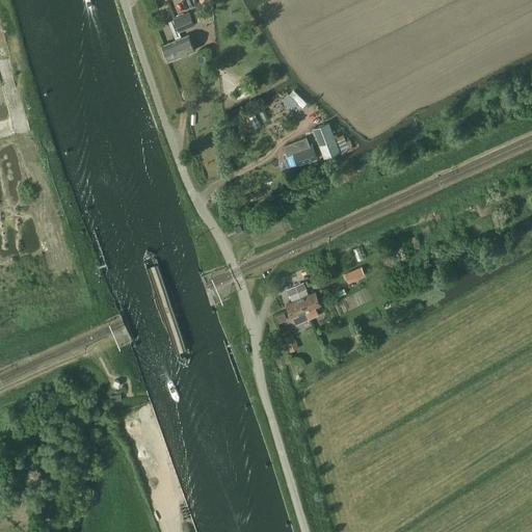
[(155,3),(144,7),(147,12),(148,12),(157,8),(155,3)]
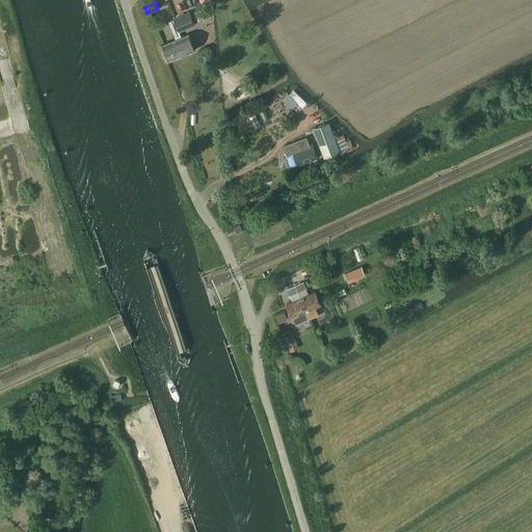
[(188,11),(174,18),(179,31),(184,29),(194,25),(191,19),(188,11)]
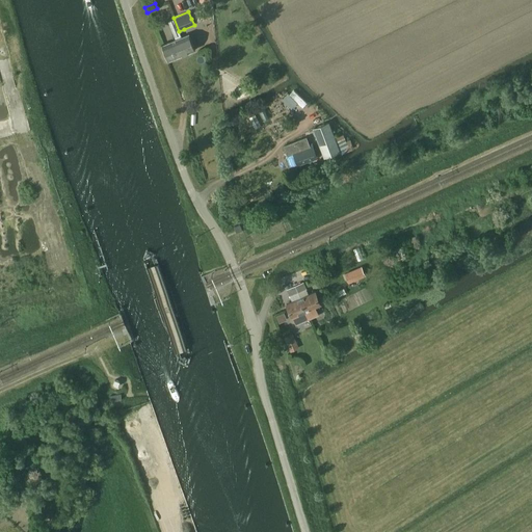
[(162,46),(168,61),(195,50),(188,34),(162,46)]
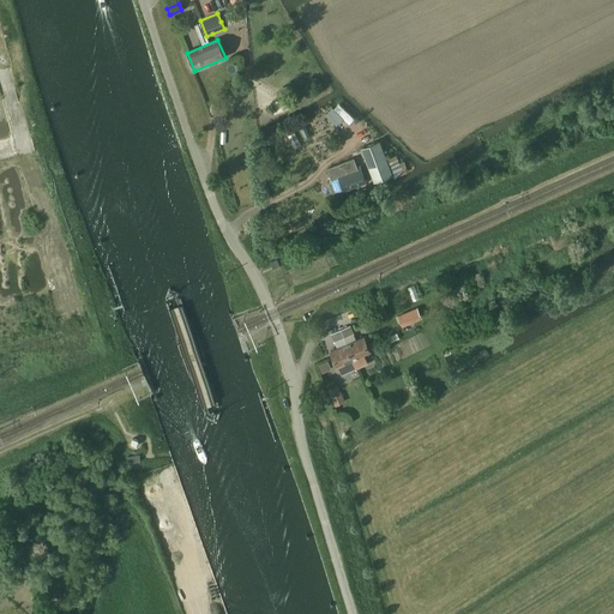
[(284,97),(271,103),(275,113),(289,108),(284,97)]
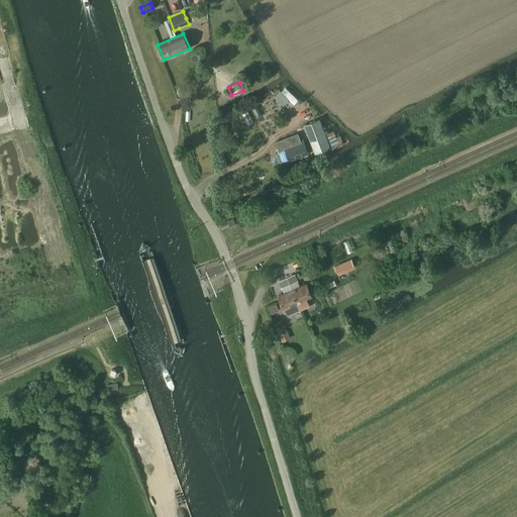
[(285,87),(281,91),(294,104),(298,100),(285,87)]
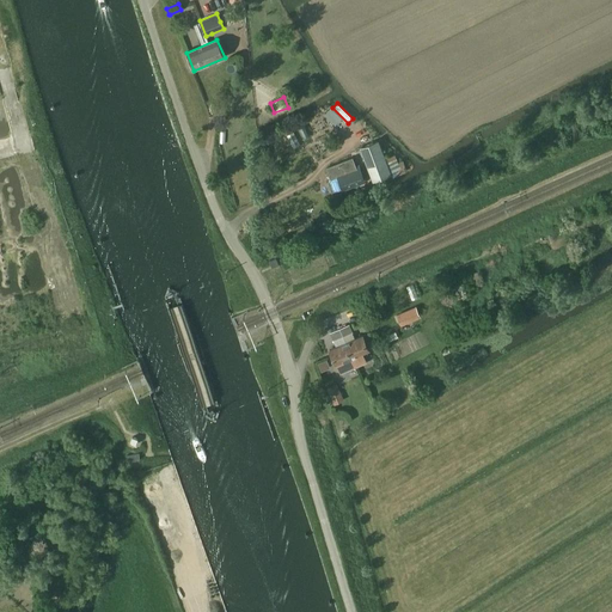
[(379,140),(360,147),(373,182),(391,175),(392,177),(405,172),(399,154),(385,159),(379,140)]
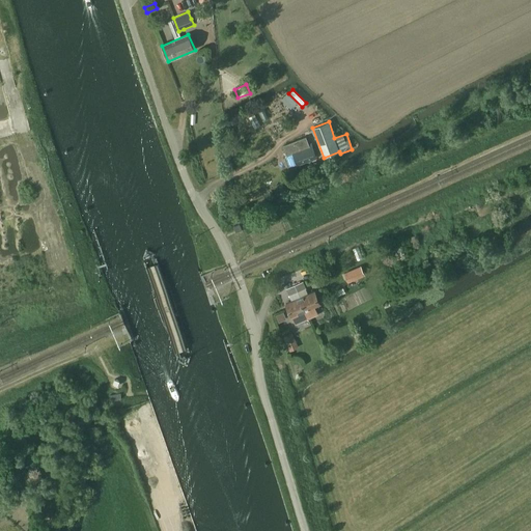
[(306,137),(284,145),(286,154),(285,158),(289,169),(298,166),(298,164),(316,158),(312,147),(310,148),(306,137)]
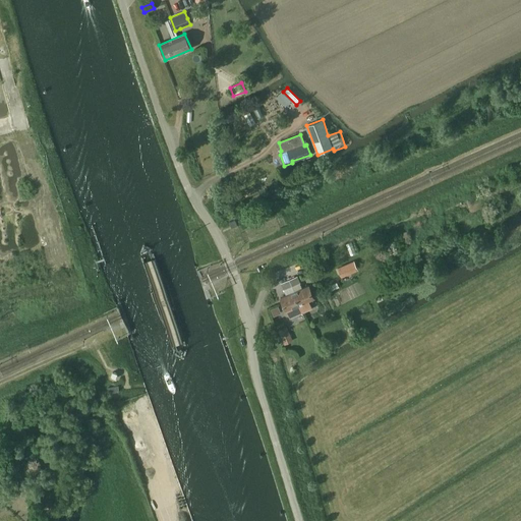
[(229,222),(232,228),(238,225),(235,219),(229,222)]
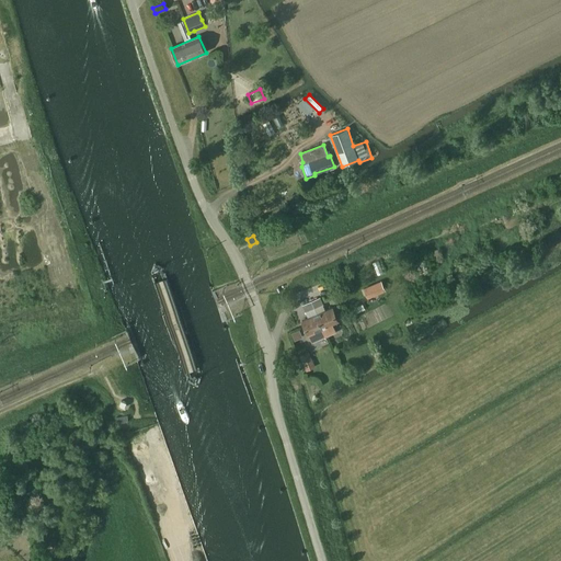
[(363,288),(368,299),(386,290),(381,281),(363,288)]
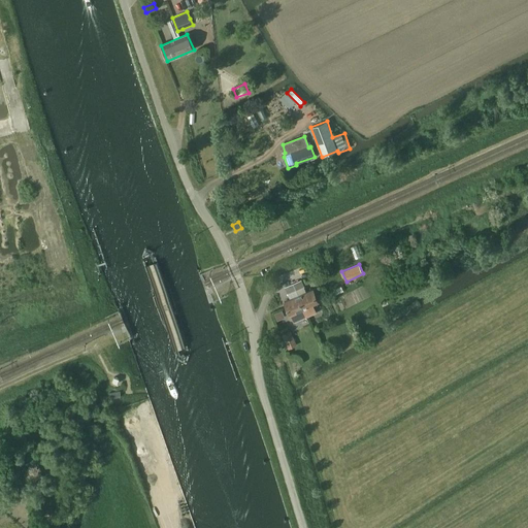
[(314,289),(306,292),(304,286),(296,290),(307,316),(317,311),(314,304),(319,301),(314,289)]
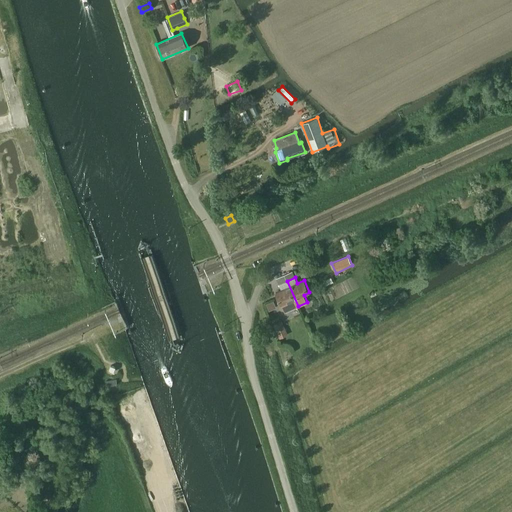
[(323,281),(325,286),(334,282),(331,277),(329,278),(323,281)]
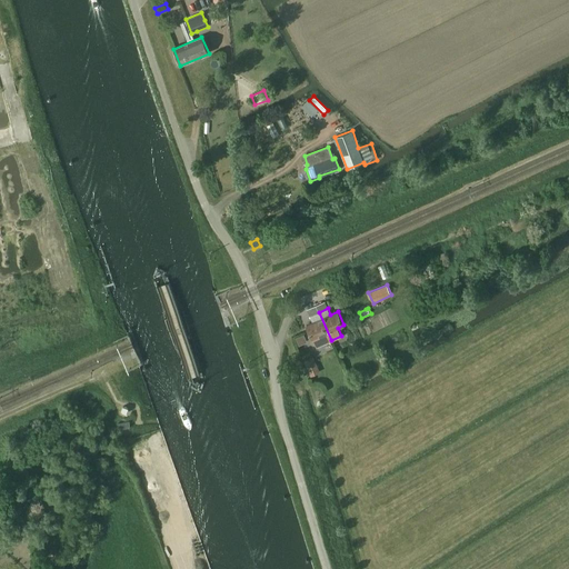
[(312,339),(317,347),(331,340),(319,312),(310,316),(312,322),(306,325),(312,339)]
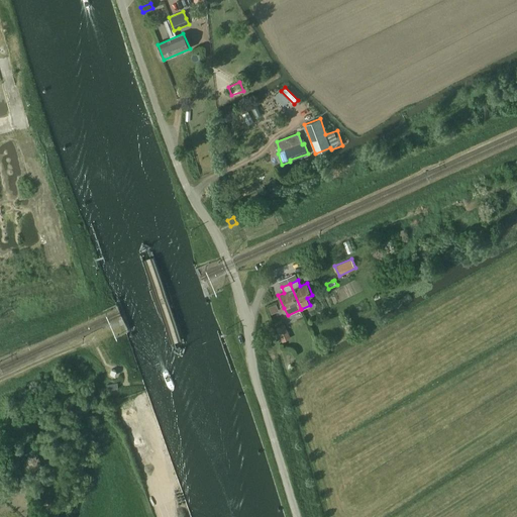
[(291,337),(285,323),(276,327),(282,341),(291,337)]
